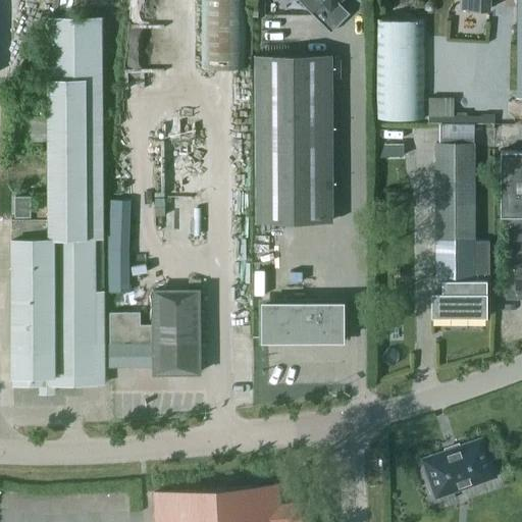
[(200,0),(200,68),(245,68),(245,0),(200,0)]
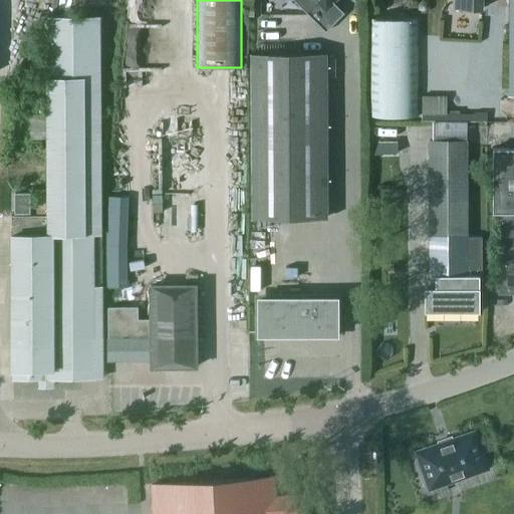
[(246,0),(246,15),(260,15),(259,0),(246,0)]
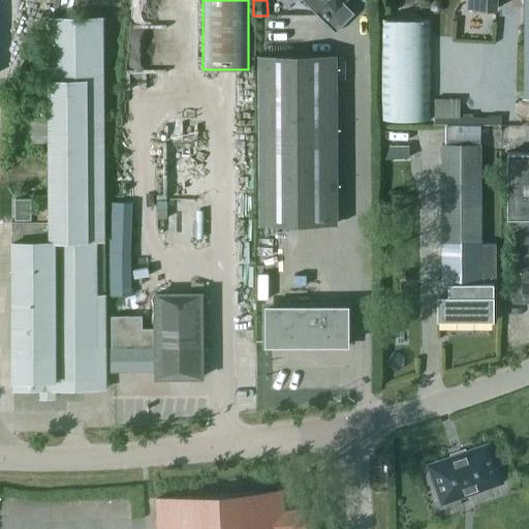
[(301,0),(334,33),(352,13),(340,1),(340,0),(301,0)]
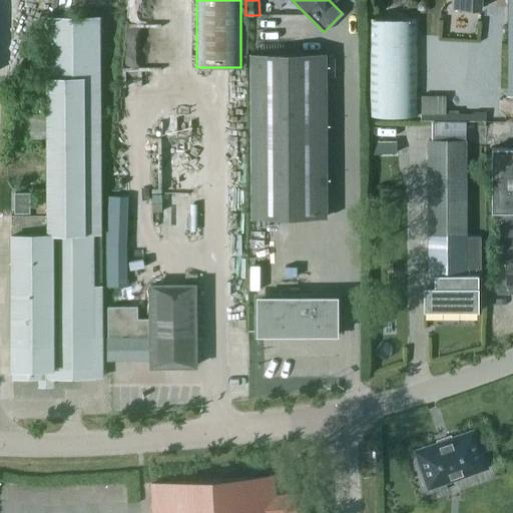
[(452,0),(452,7),(480,9),(480,0),(452,0)]
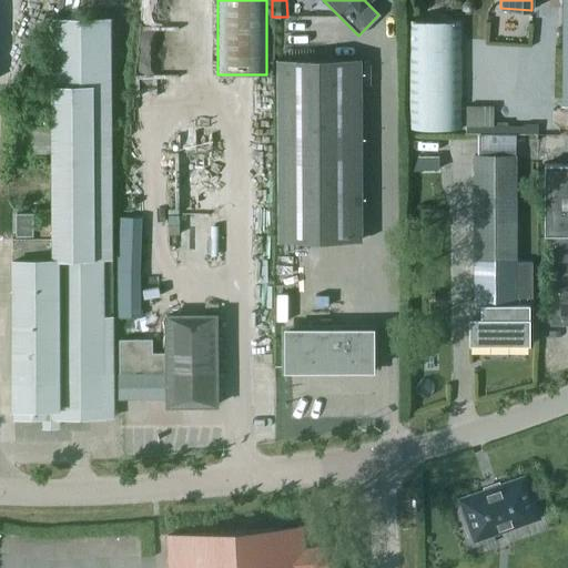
[(13,417),(112,416),(109,20),(49,21),(50,125),(34,125),(36,152),(50,152),(50,237),(12,237),(13,417)]
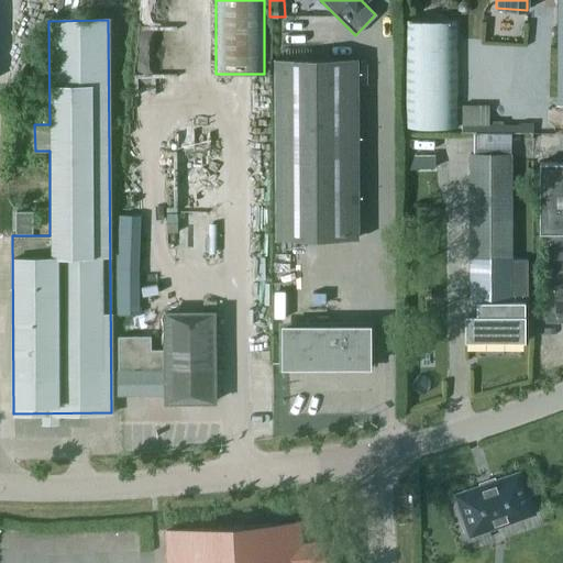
[(404,21),(405,128),(456,128),(456,20),(404,21)]
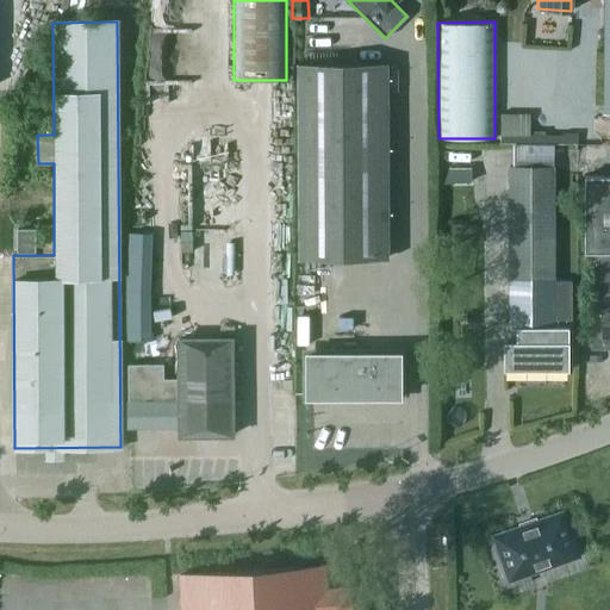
[(297,66),(298,257),(386,257),(385,64),(297,66)]
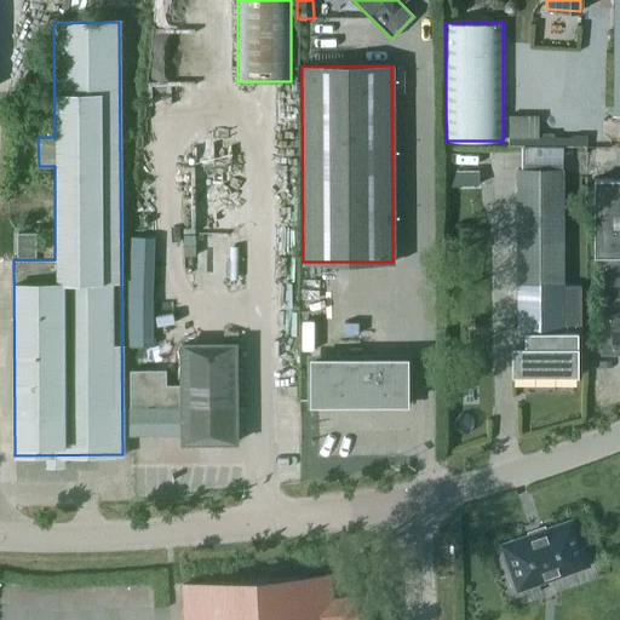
[(507,147),(554,147),(554,132),(539,132),(539,115),(507,115),(507,147)]
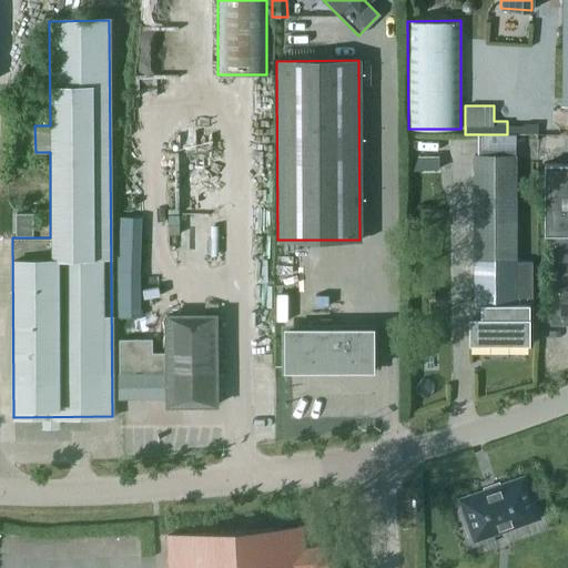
[(523,125),(523,134),(537,134),(537,125),(523,125)]
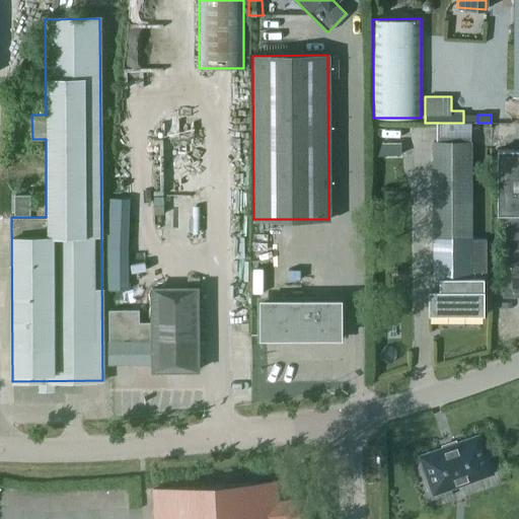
[(485,290),(483,290),(483,239),(469,239),(470,143),(433,143),(432,290),(429,290),(429,313),(485,313),(485,290)]
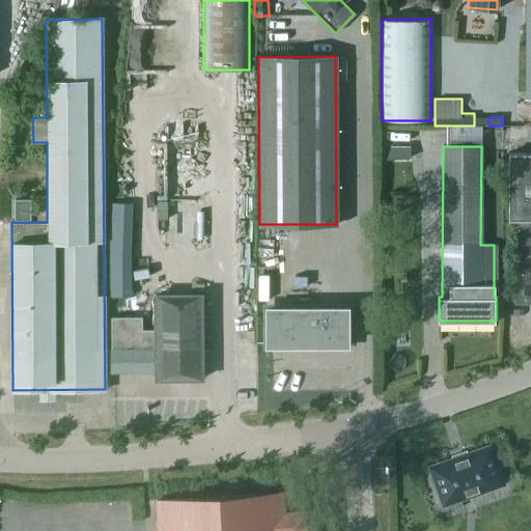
[(507,219),(513,219),(514,302),(530,302),(530,151),(507,151),(507,219)]
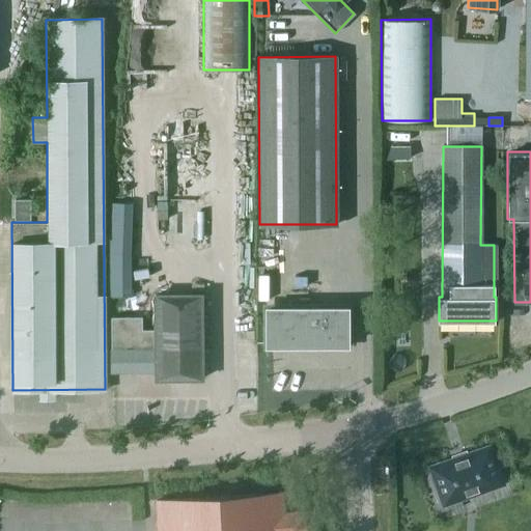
[(15,220),(30,220),(30,200),(15,200),(15,220)]
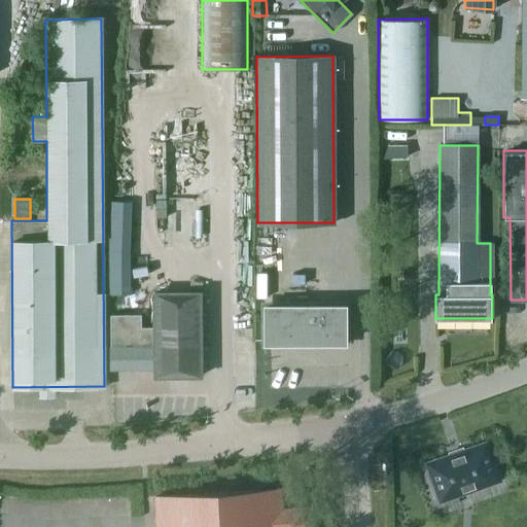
[(110,204),(111,291),(131,291),(130,204),(110,204)]
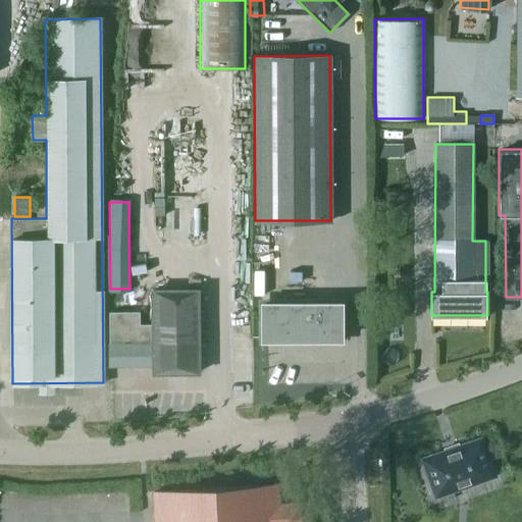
[(139,324),(139,311),(110,311),(109,366),(153,366),(153,371),(199,371),(199,290),(153,290),(153,324),(139,324)]
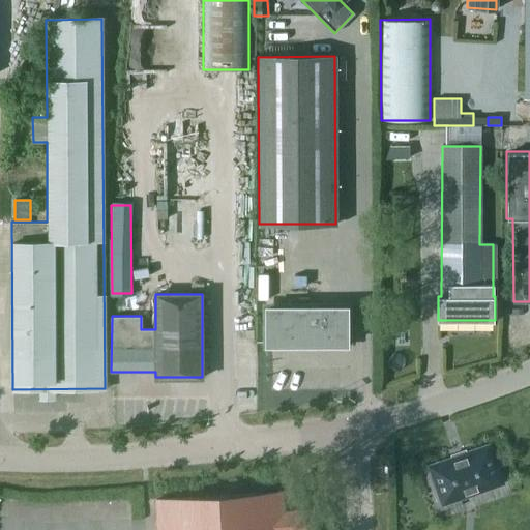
[(265,344),(345,345),(346,307),(266,306),(265,344)]
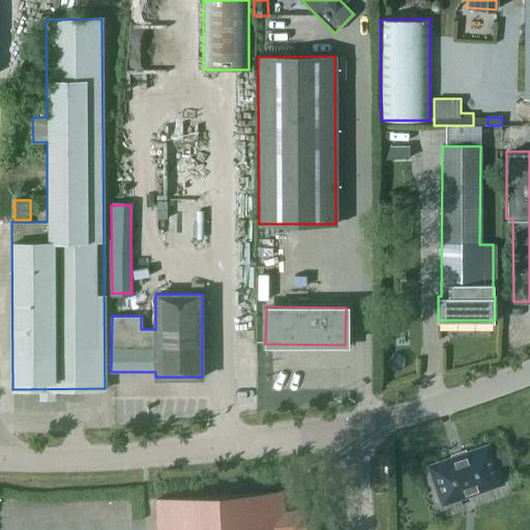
[(452,460),(432,467),(443,500),(498,481),(487,448),(467,454),(466,453),(451,459),(452,460)]
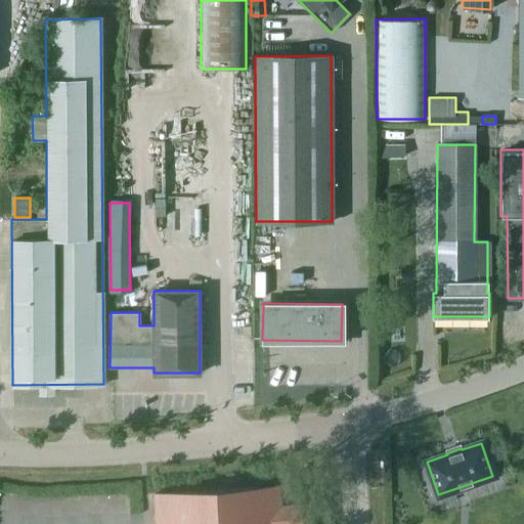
[(279,523),(277,487),(155,494),(156,523),(279,523)]
